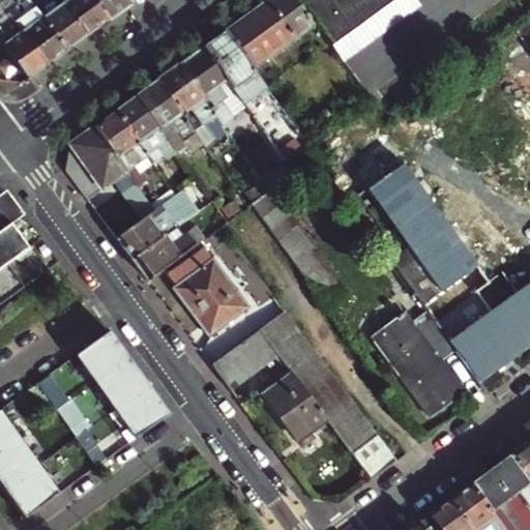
[(0,0),(0,17),(7,12),(22,0),(0,0)]
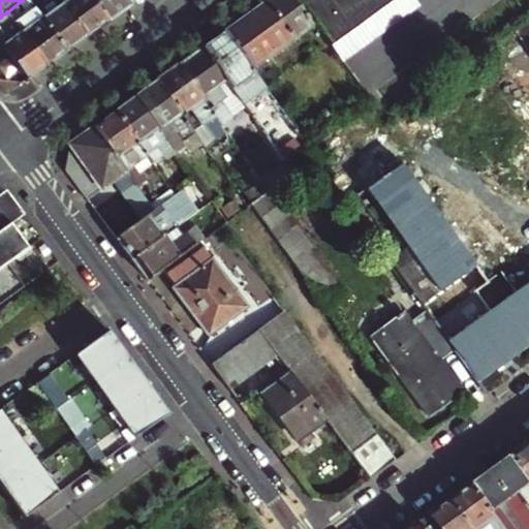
[(21,31),(32,48),(45,66),(66,51),(29,0),(22,0),(7,12),(10,17),(21,31)]
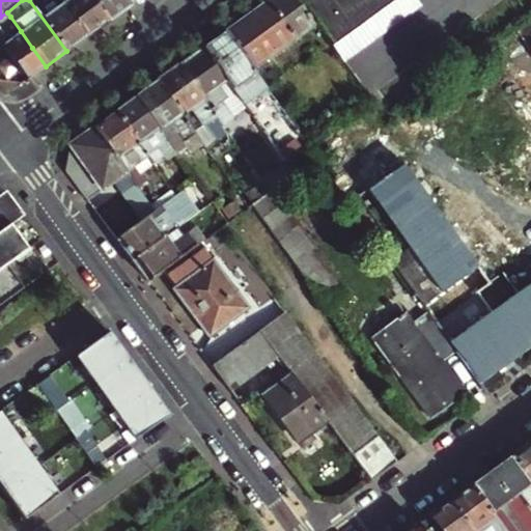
[(87,35),(61,0),(48,0),(45,2),(43,0),(29,0),(66,51),(87,35)]
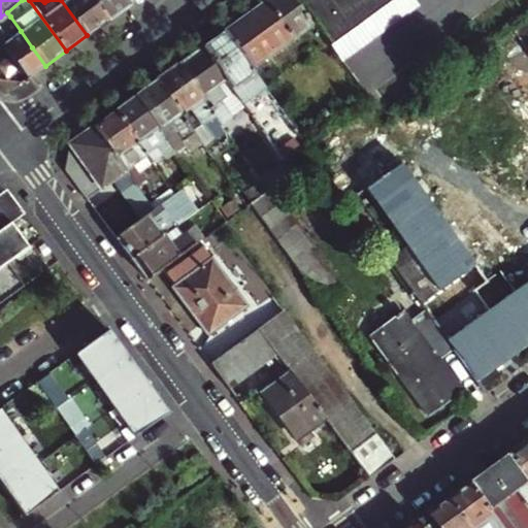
[(61,0),(87,35),(108,21),(93,0),(61,0)]
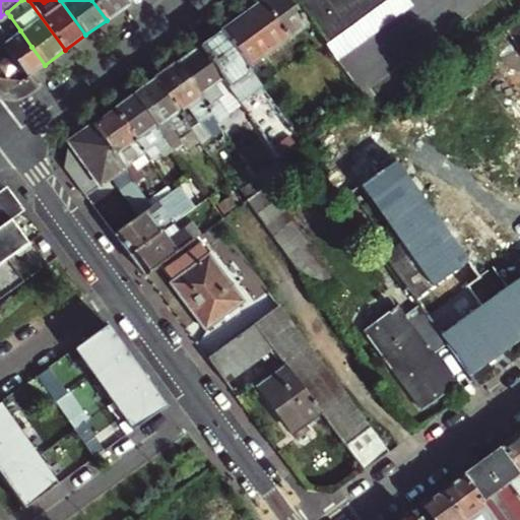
[(91,0),(107,20),(128,4),(127,3),(124,0),(91,0)]
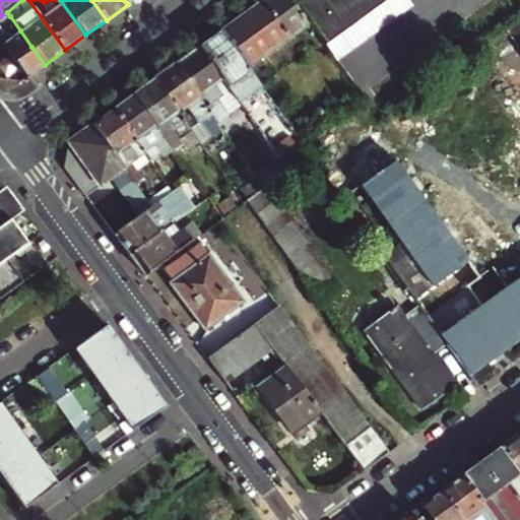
[(246,67),(307,23),(289,0),(264,0),(220,31),(246,67)]
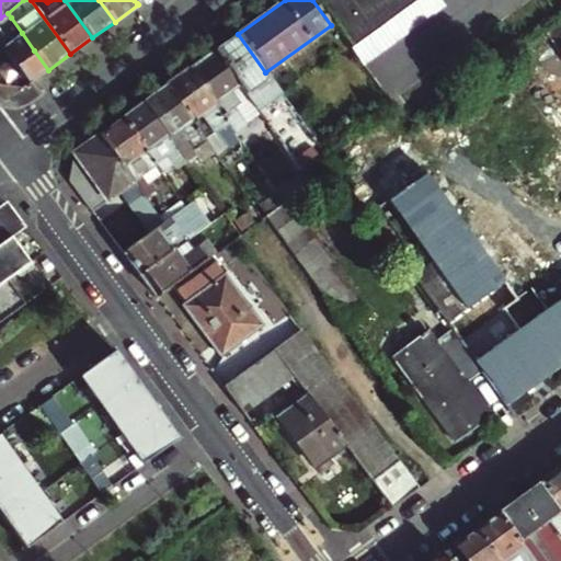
[(318,0),(353,47),(419,0),(318,0)]
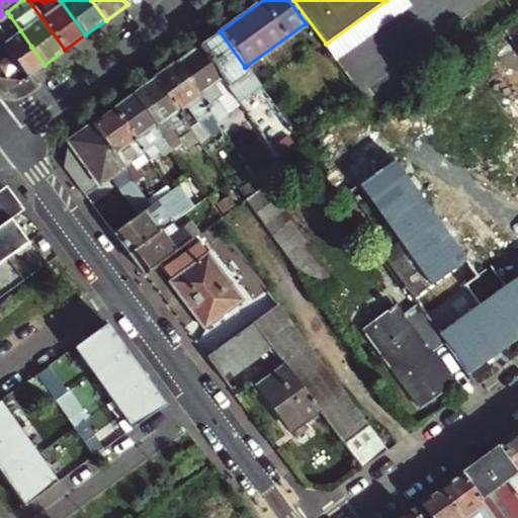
[(386,0),(326,44),(338,61),(412,6),(407,0),(386,0)]
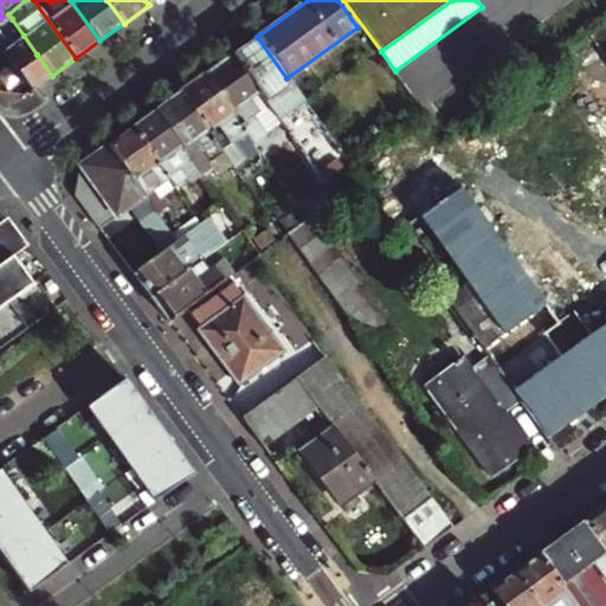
[(0,19),(0,49),(31,91),(52,76),(37,55),(24,36),(13,43),(10,39),(13,36),(5,24),(12,19),(8,14),(0,19)]
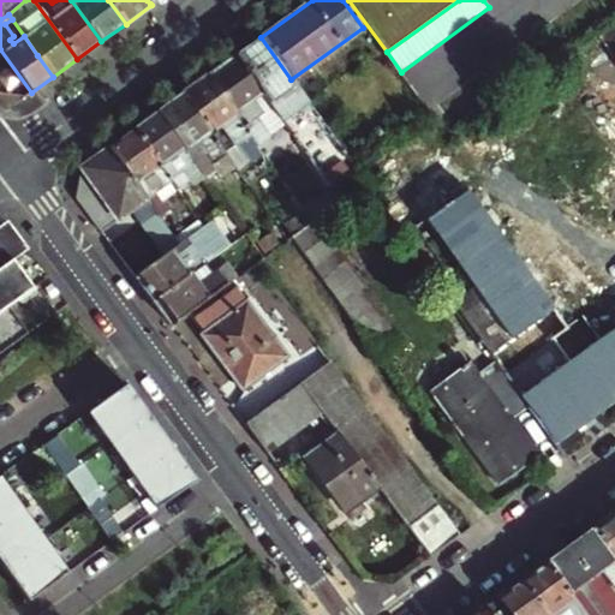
[(357,169),(291,79),(261,37),(237,55),(262,90),(332,187),(357,169)]
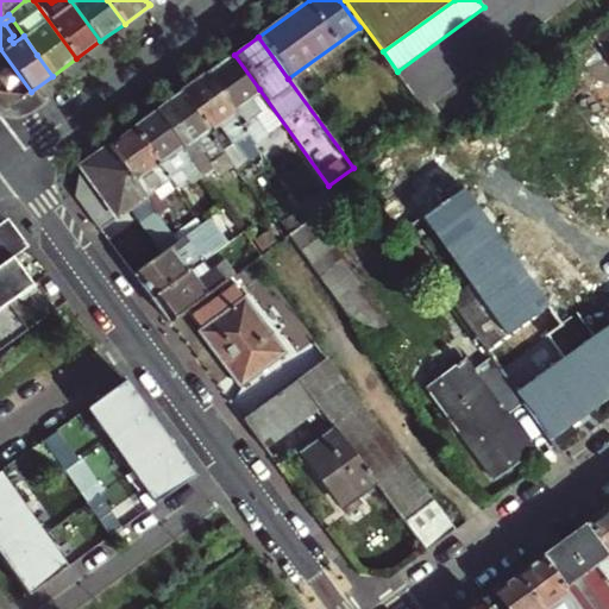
[(206,75),(253,142),(267,132),(253,112),(258,108),(250,96),(259,89),(234,55),(206,75)]
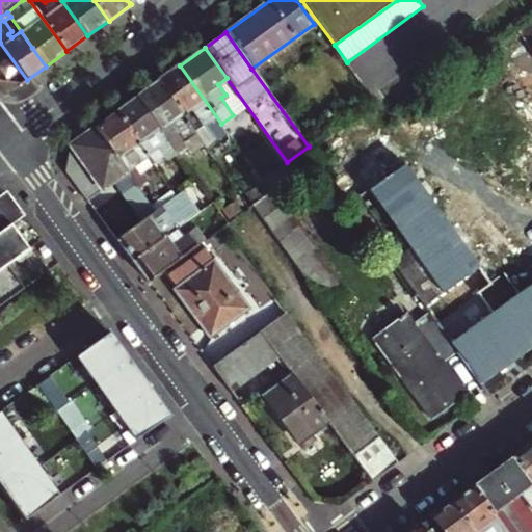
[(180,65),(159,80),(197,133),(214,122),(219,128),(221,132),(224,130),(221,124),(180,65)]
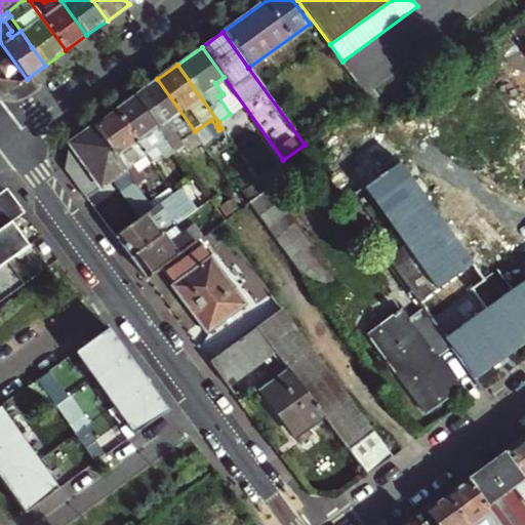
[(195,131),(157,79),(136,94),(160,127),(168,121),(187,148),(189,152),(202,142),(199,138),(195,131)]
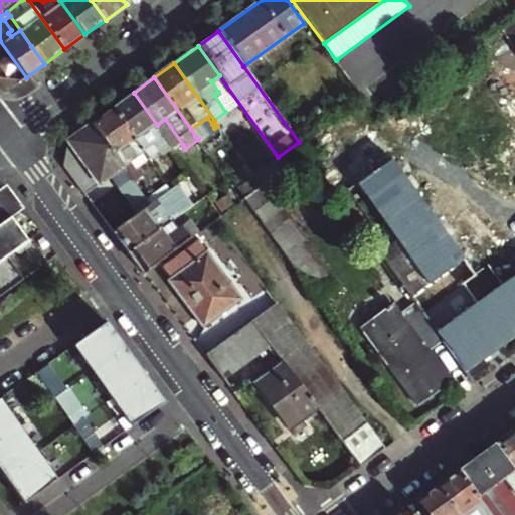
[(134,93),(113,108),(143,150),(157,140),(162,147),(166,151),(172,147),(157,125),(134,93)]
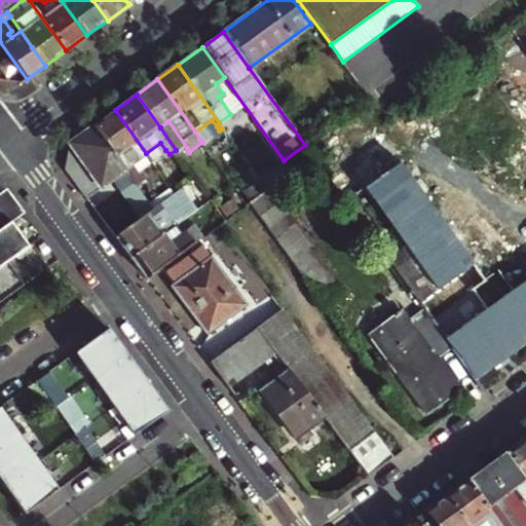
[(146,153),(115,110),(94,125),(125,168),(135,161),(146,153)]
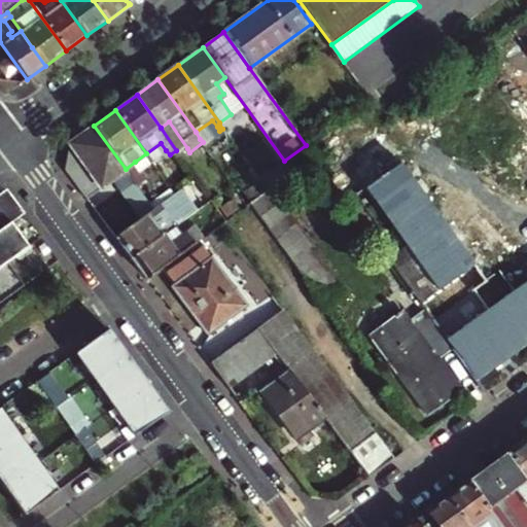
[(196,132),(200,139),(217,127),(212,120),(196,132)]
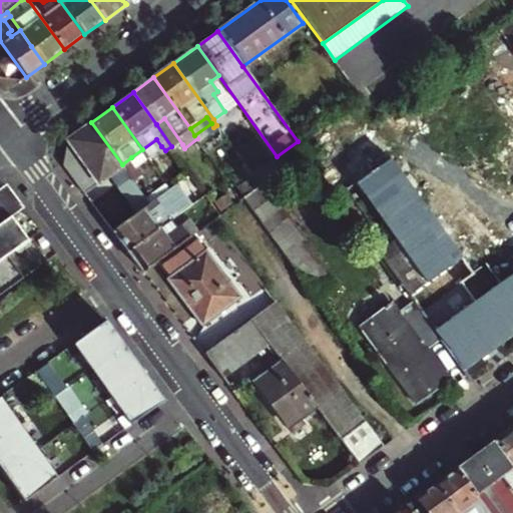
[(156,124),(171,146),(174,150),(182,144),(164,118),(156,124)]
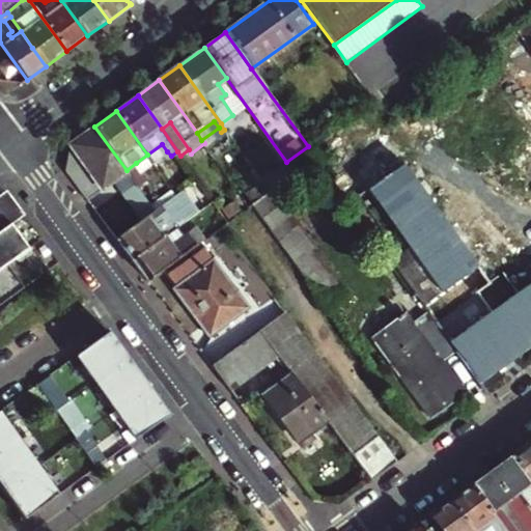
[(70,145),(91,173),(103,191),(128,172),(127,170),(94,127),(70,145)]
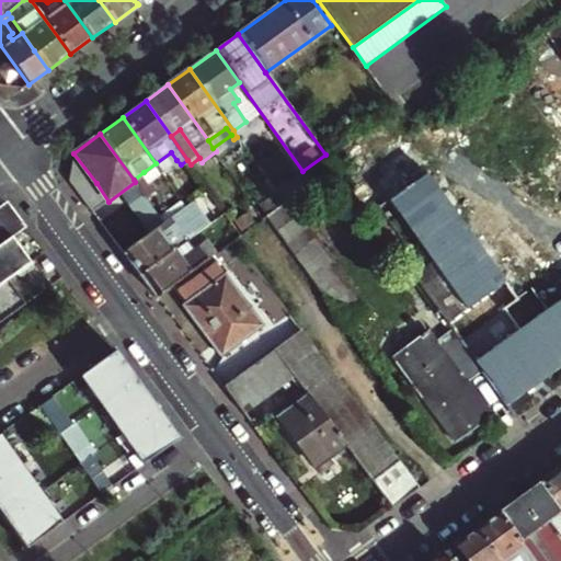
[(156,163),(161,171),(176,160),(171,152),(156,163)]
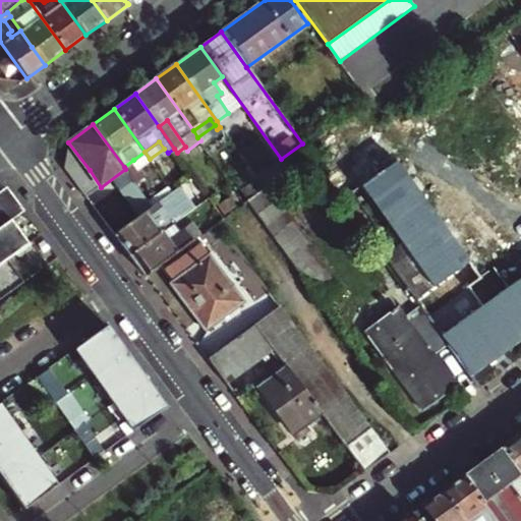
[(64,167),(74,181),(90,170),(68,142),(64,167)]
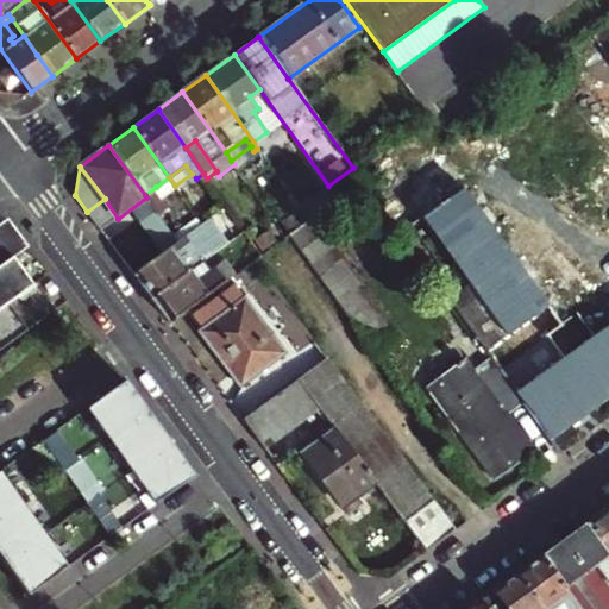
[(284,187),(277,177),(274,180),(281,189),(284,187)]
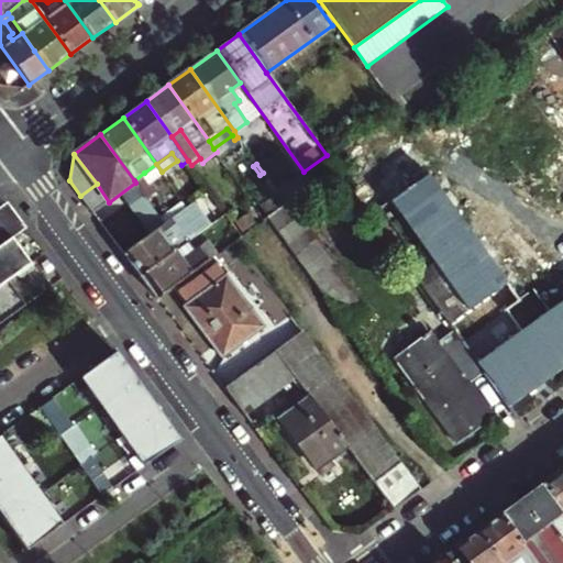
[(483,328),(470,337),(463,342),(485,373),(509,406),(562,366),(562,299),(522,330),(508,309),(519,300),(426,168),(414,176),(417,181),(390,200),(483,328)]
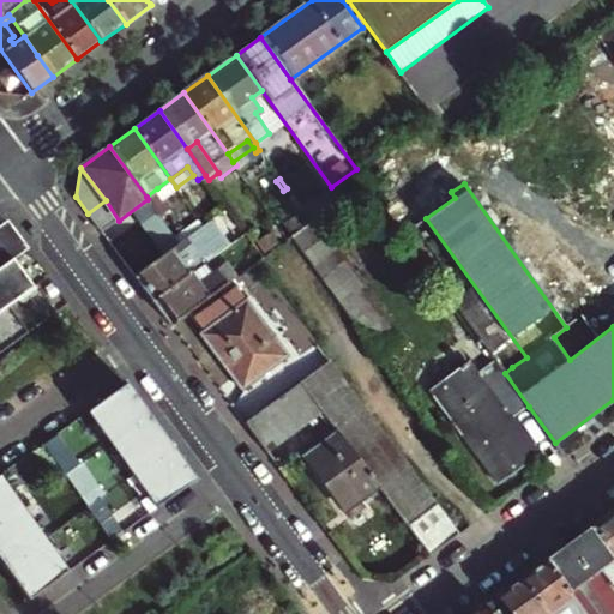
[(331,187),(301,209),(311,222),(317,218),(341,200),(331,187)]
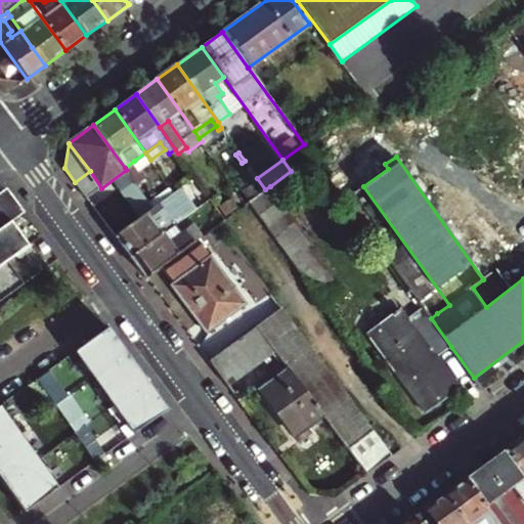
[(125,168),(126,170),(132,178),(138,174),(142,171),(134,161),(125,168)]
